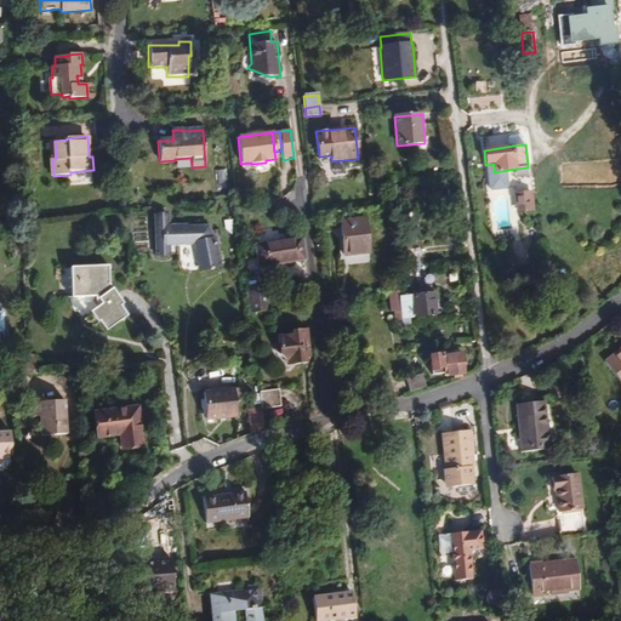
[(226,169),(215,170),(218,191),(228,189),(226,169)]
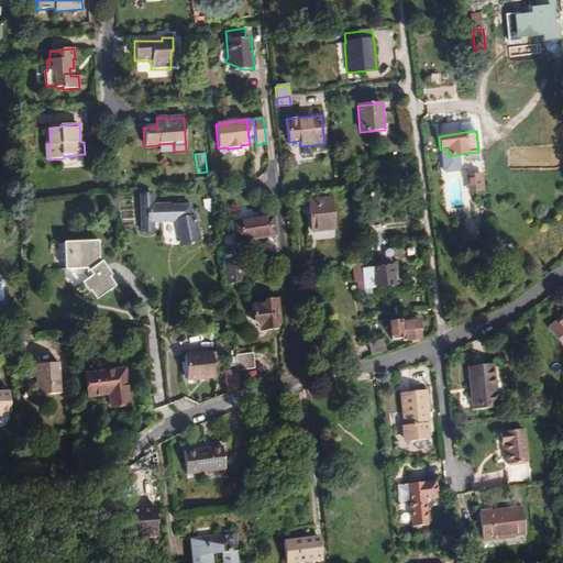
[(364,170),(355,172),(357,183),(366,180),(364,170)]
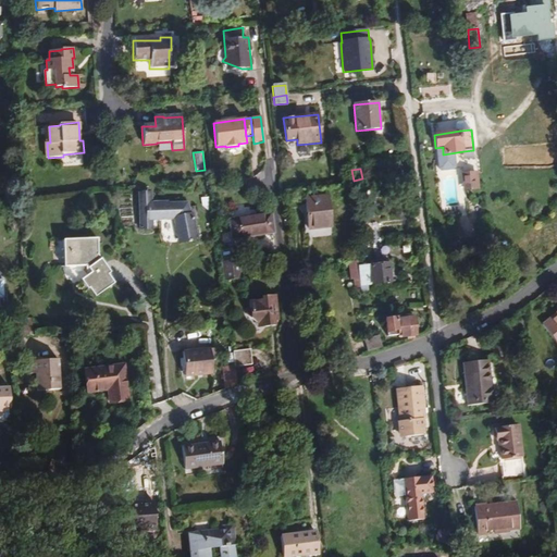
[(477,173),(462,174),(463,190),(478,189),(477,173)]
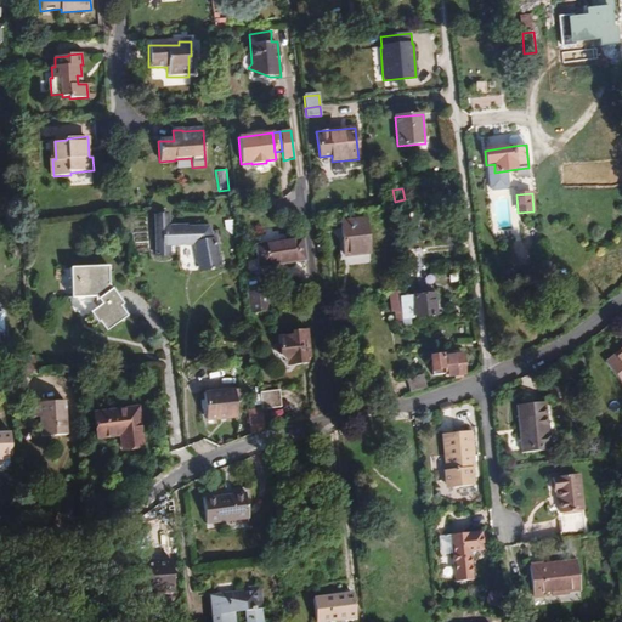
[(215,238),(211,239),(208,228),(186,228),(186,227),(168,227),(168,215),(154,216),(157,256),(170,255),(170,246),(194,244),(201,271),(220,267),(215,238)]
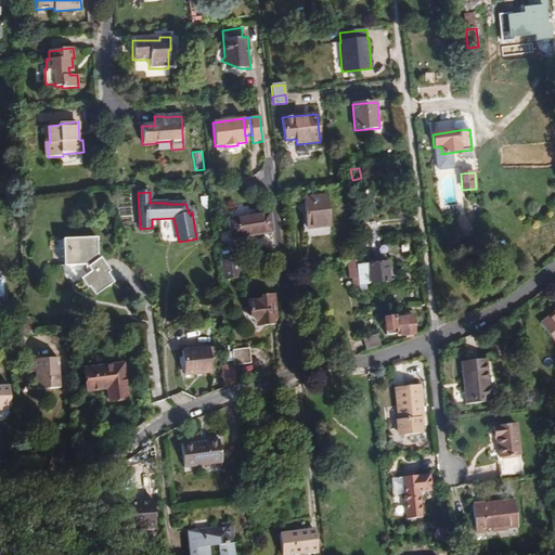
[(326,195),(304,198),(307,230),(331,227),(326,195)]
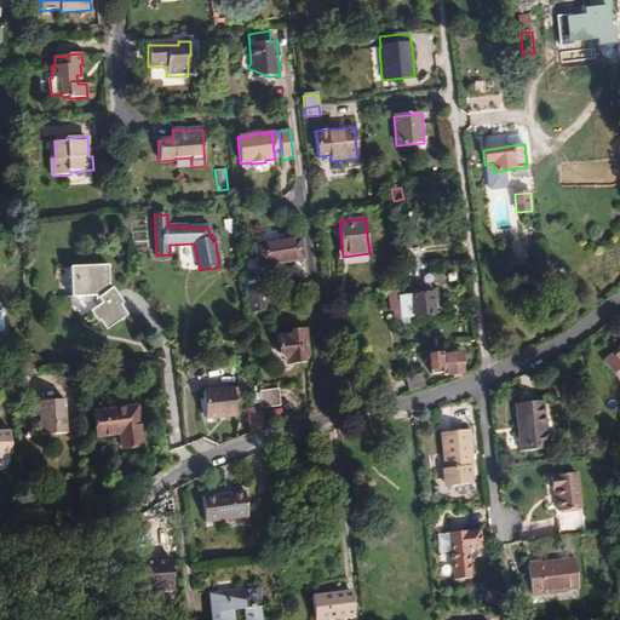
[(304,259),(300,239),(256,246),(259,267),(304,259)]
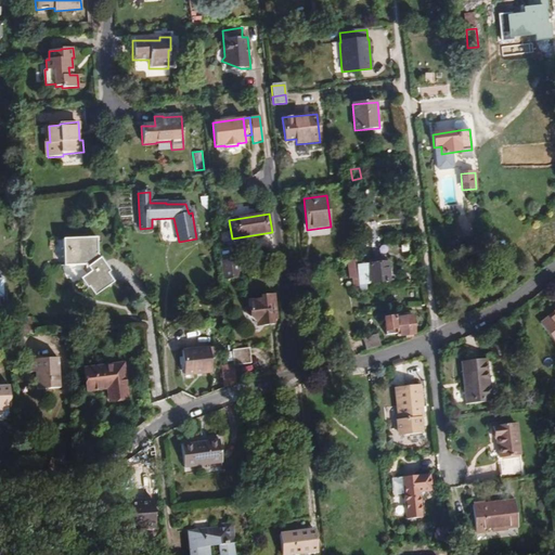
[(98,237),(63,239),(64,266),(86,265),(90,271),(80,278),(87,288),(89,287),(95,296),(115,282),(108,273),(111,272),(99,254),(98,237)]
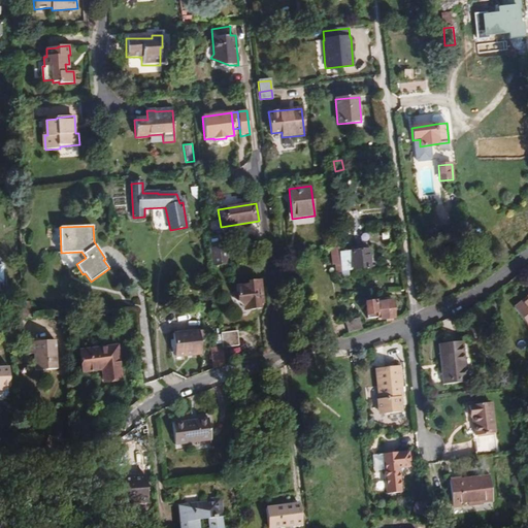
[(227,246),(209,249),(211,266),(229,264),(227,246)]
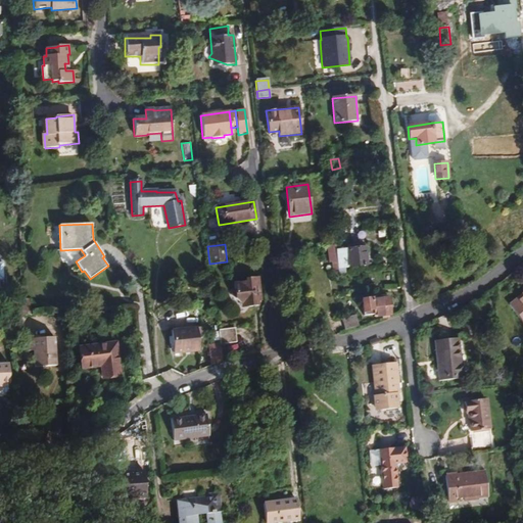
[(335,245),(327,247),(329,263),(332,262),(333,275),(339,275),(339,274),(336,250),(335,245)]
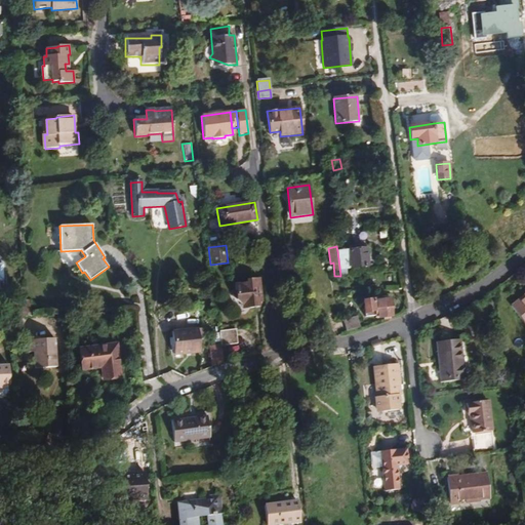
[(340,275),(348,274),(347,270),(370,267),(367,247),(337,251),(340,275)]
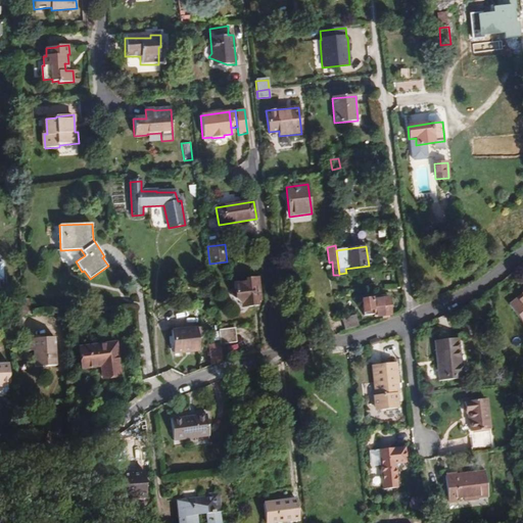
[(259,277),(243,279),(244,282),(234,283),(236,300),(241,305),(250,304),(250,307),(259,306),(258,298),(262,298),(259,277)]
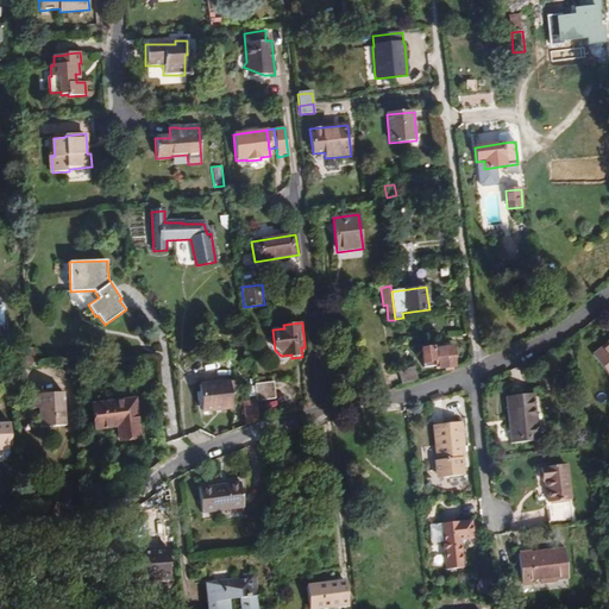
[(608,341),(592,355),(608,375),(608,341)]
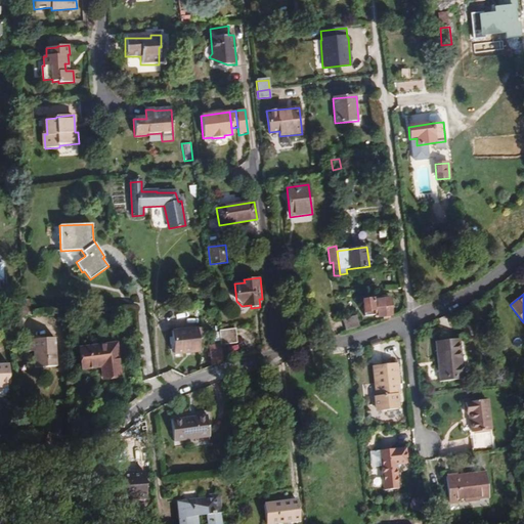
[(392,316),(389,298),(374,300),(374,302),(363,304),(364,317),(376,316),(376,318),(383,317),(384,319),(390,318),(389,316),(392,316)]
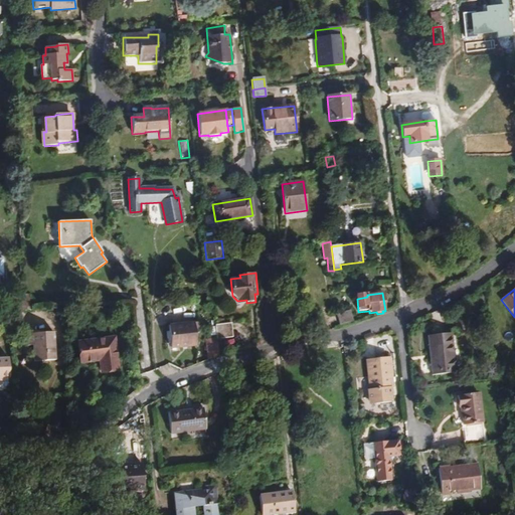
[(29,295),(21,295),(21,308),(30,308),(29,295)]
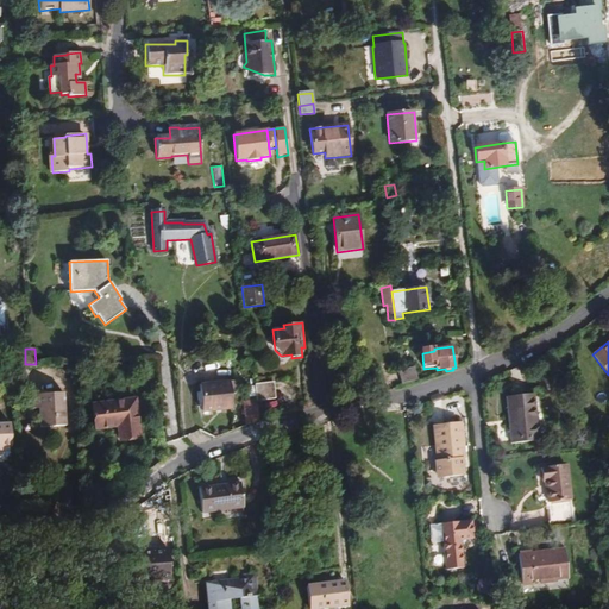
[(399,372),(401,385),(418,382),(414,369),(399,372)]
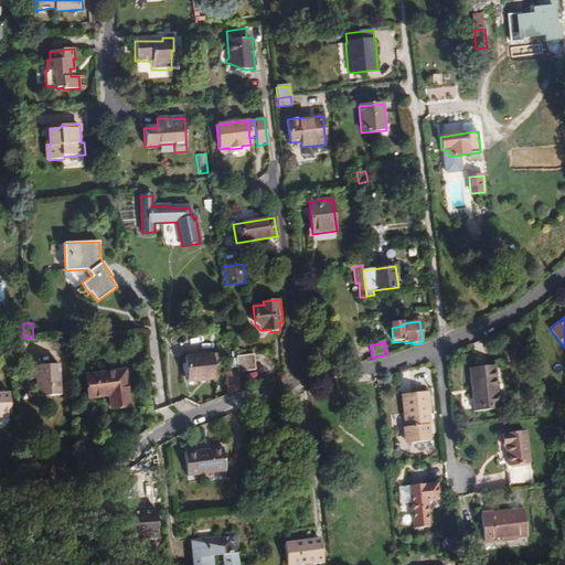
[(345,348),(331,349),(332,359),(347,356),(345,348)]
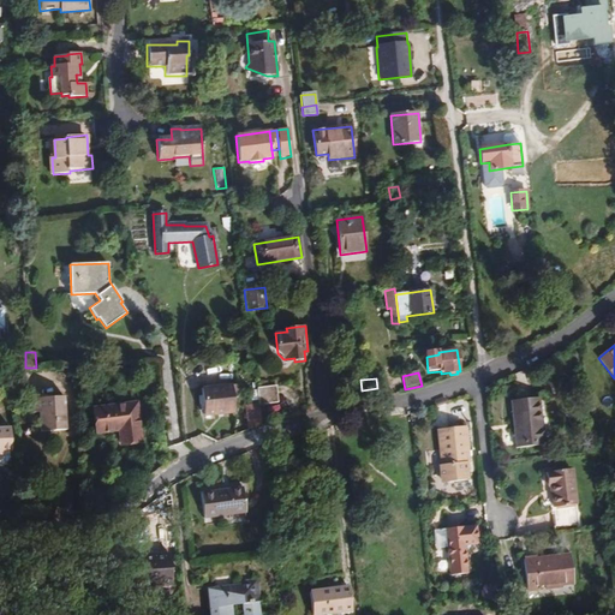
[(238,398),(237,384),(201,388),(204,417),(236,413),(234,398),(238,398)]
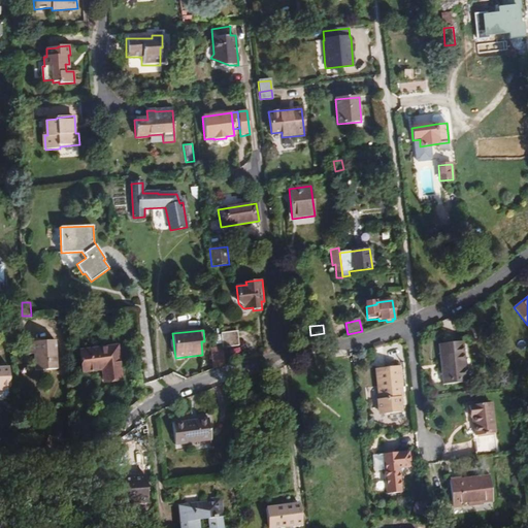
[(223,349),(239,347),(237,331),(221,333),(223,349)]
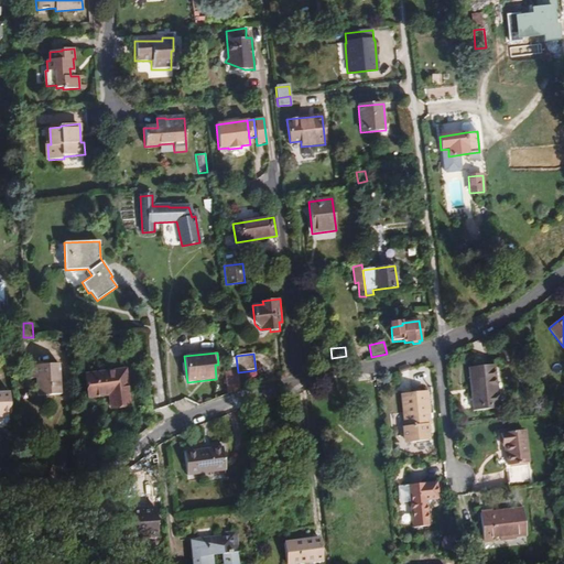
[(60,365),(28,367),(29,379),(36,378),(38,396),(61,394),(60,365)]
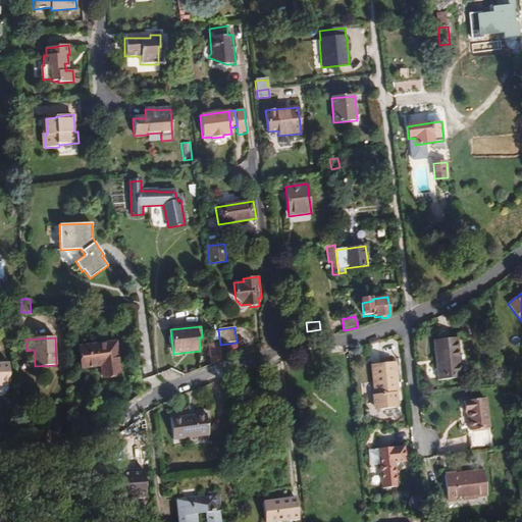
[(458,337),(433,341),(438,380),(462,378),(458,337)]
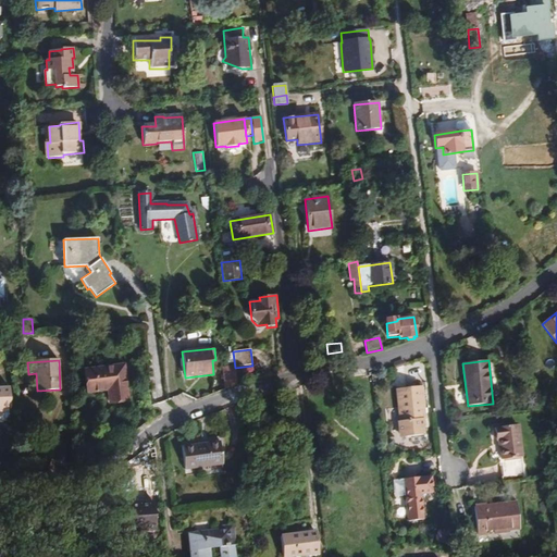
[(124,364),(85,370),(87,392),(109,390),(110,403),(130,400),(124,364)]
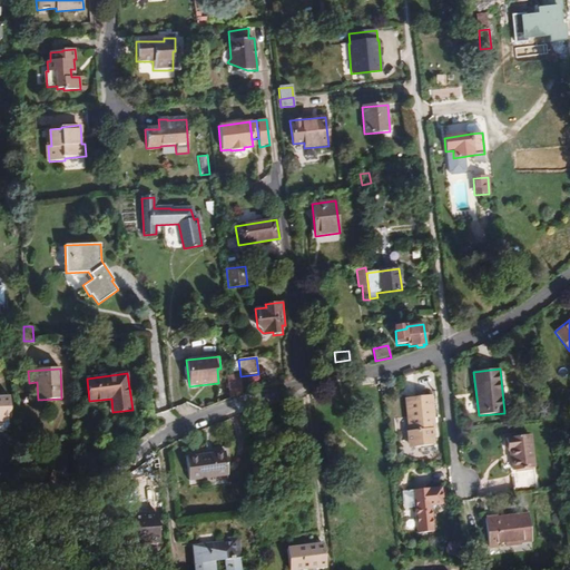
[(228,377),(231,399),(243,394),(243,391),(241,376),(228,377)]
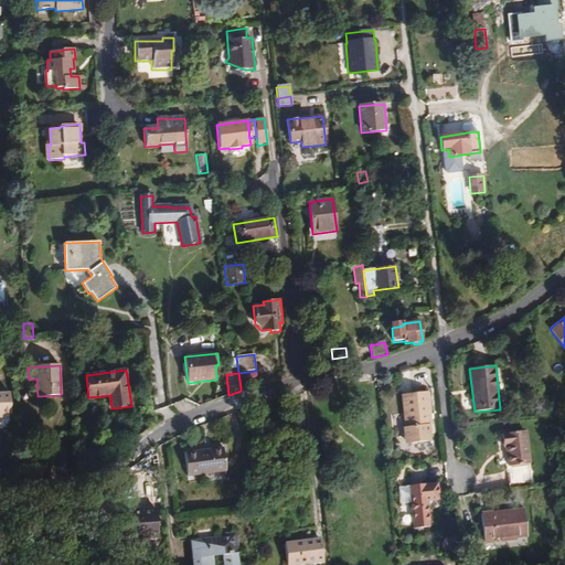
[(0,393),(0,415),(11,415),(10,392),(0,393)]
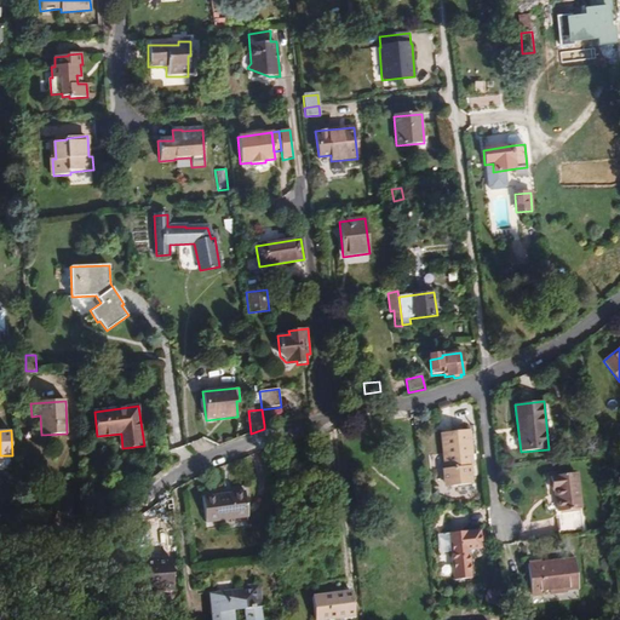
[(468,430),(441,434),(445,470),(443,470),(446,488),(472,484),(470,466),(472,466),(471,449),(469,449),(468,430)]
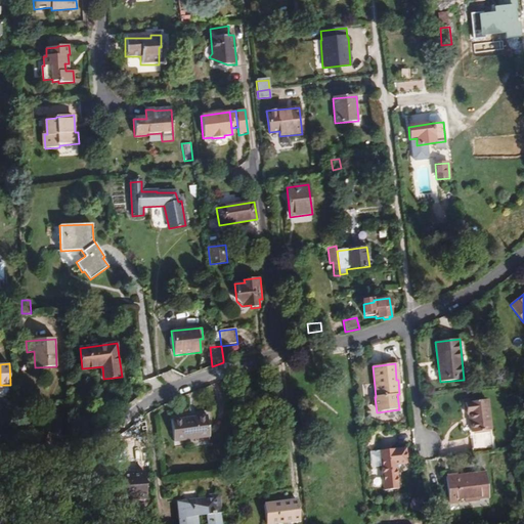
[(469,402),(465,403),(466,415),(470,415),(473,433),(475,449),(495,446),(493,432),(489,399),(469,402)]
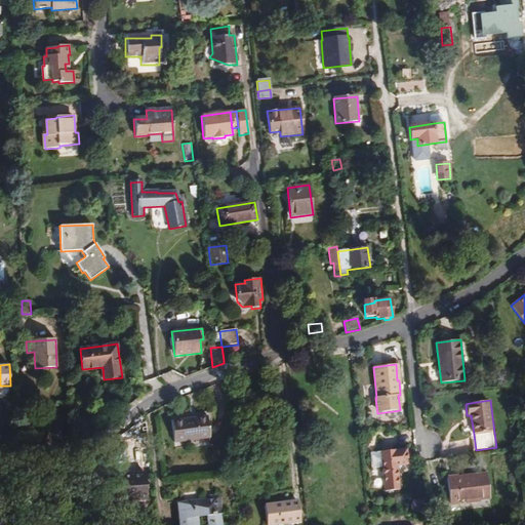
[(207,416),(171,421),(174,443),(210,438),(207,416)]
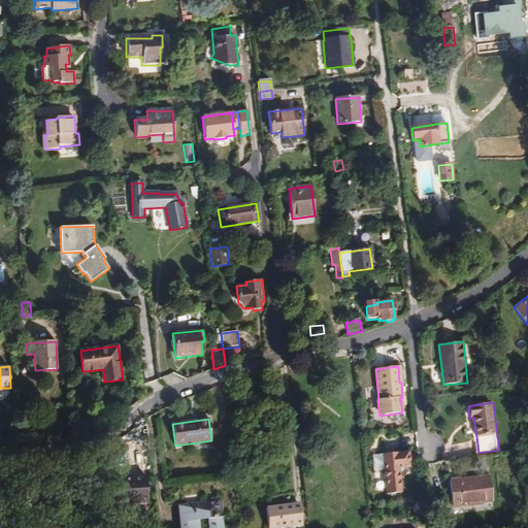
[(22,433),(25,448),(36,446),(27,432),(22,433)]
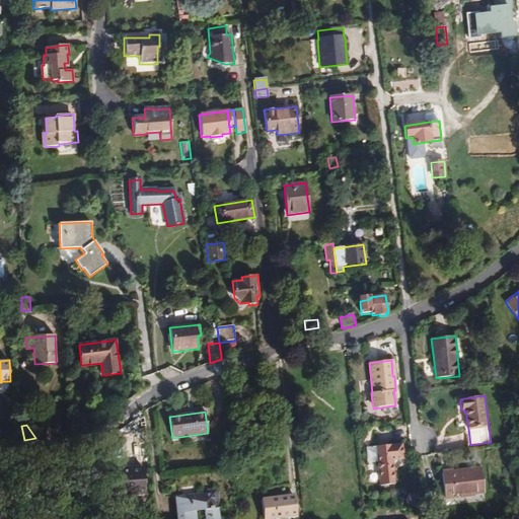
[(402,444),(376,447),(378,462),(380,486),(395,484),(393,460),(403,459),(402,444)]
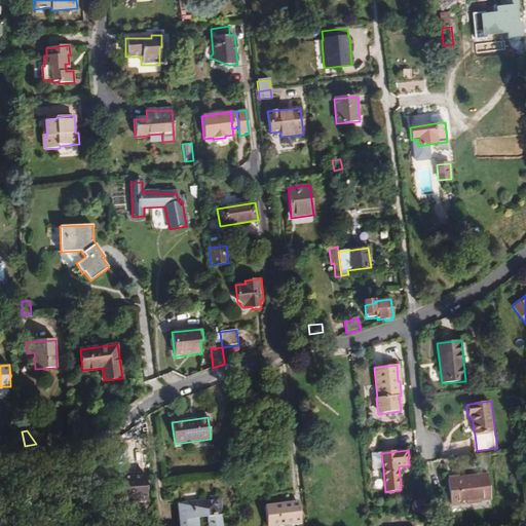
[(383,468),(381,453),(370,454),(372,470),(383,468)]
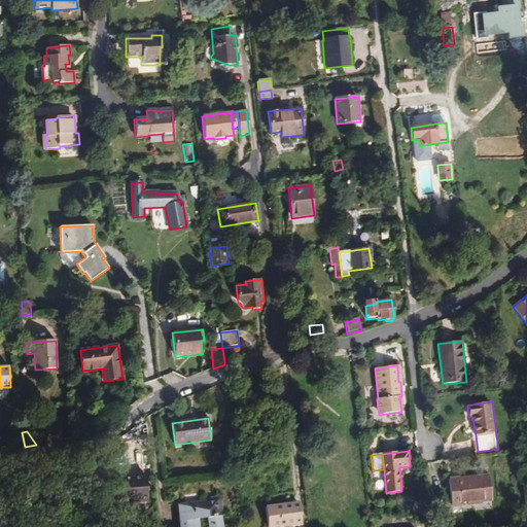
[(459,482),(450,483),(452,505),(492,501),(489,475),(459,479),(459,482)]
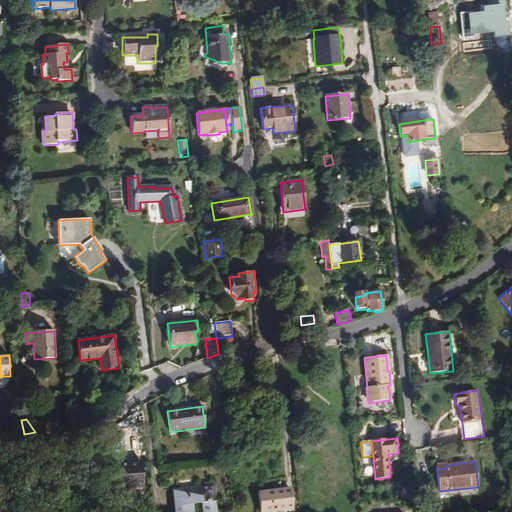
[(141,462),(113,464),(114,489),(127,489),(140,488),(142,488),(141,462)]
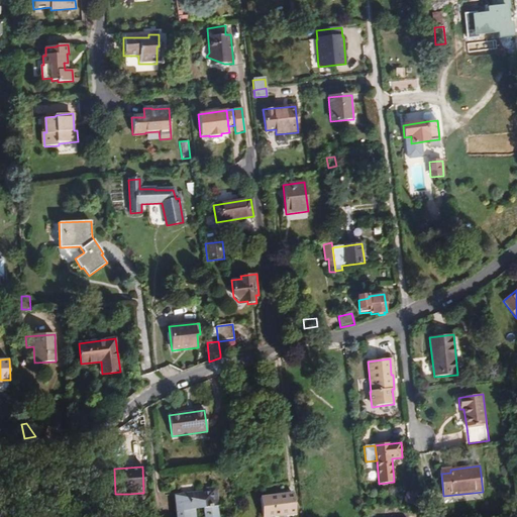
[(218,516),(215,490),(201,492),(201,493),(179,496),(180,505),(184,505),(184,511),(177,511),(177,516),(218,516)]
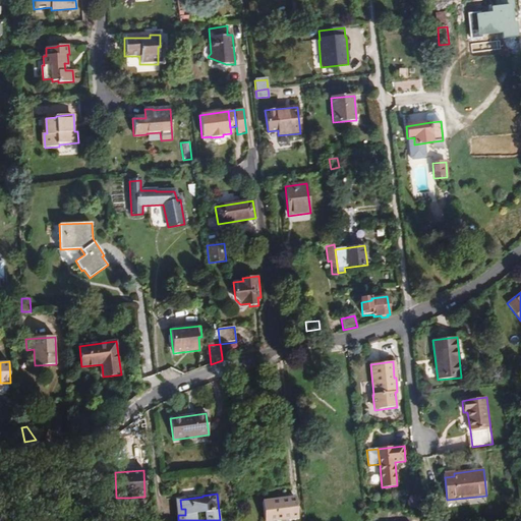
[(295,498),(263,502),(264,520),(277,520),(298,519),(295,498)]
